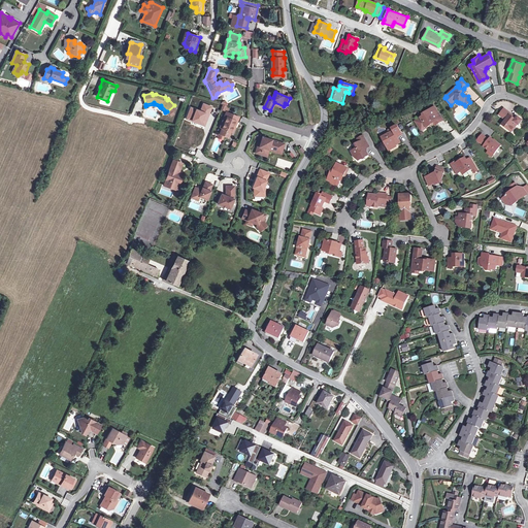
[(274,102),(270,110),(273,111),(275,106),(284,110),(287,104),(285,103),(284,106),(274,102)]
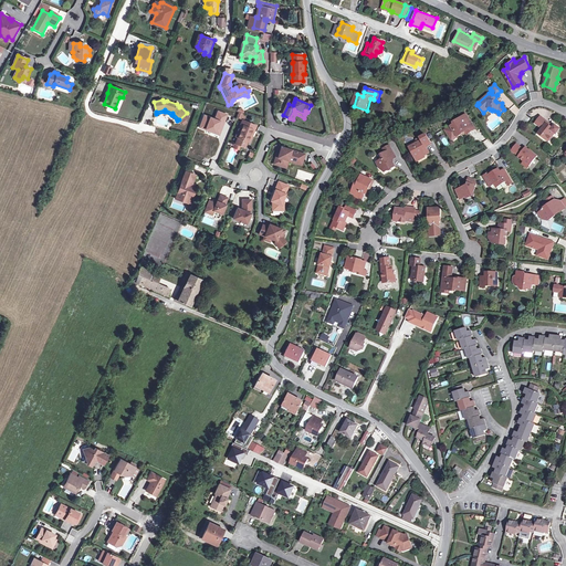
[(187,113),(179,119),(182,123),(189,116),(187,113)]
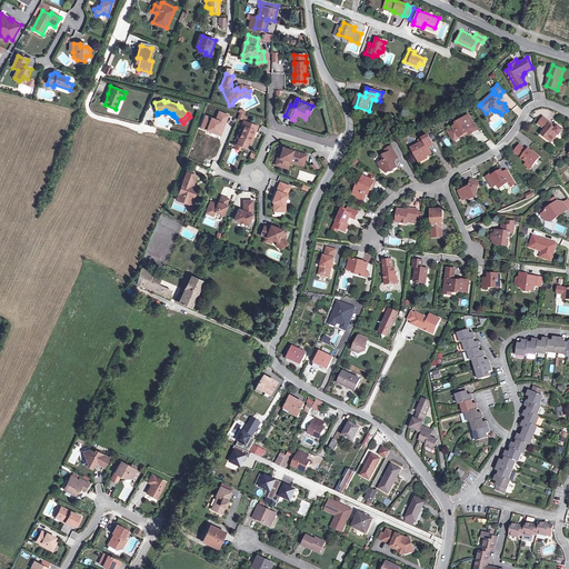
[(558,126),(556,125),(553,126),(552,125),(553,122),(545,116),(539,122),(546,128),(542,132),(552,140),(558,132),(560,133),(565,128),(559,125),(558,126)]
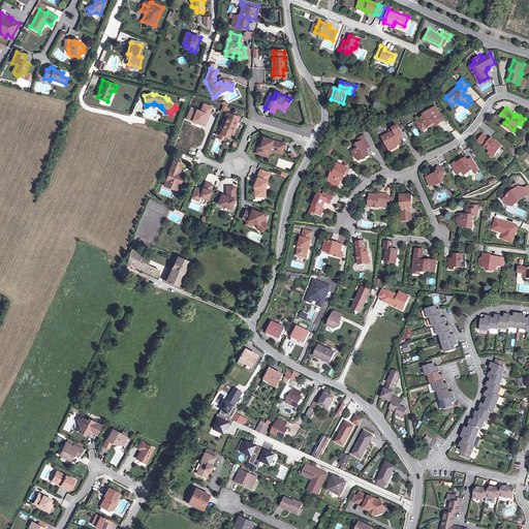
[(430,112),(428,111),(424,113),(426,115),(417,120),(422,127),(427,123),(429,125),(436,121),(437,123),(444,118),(440,111),(436,113),(434,110),(430,112)]
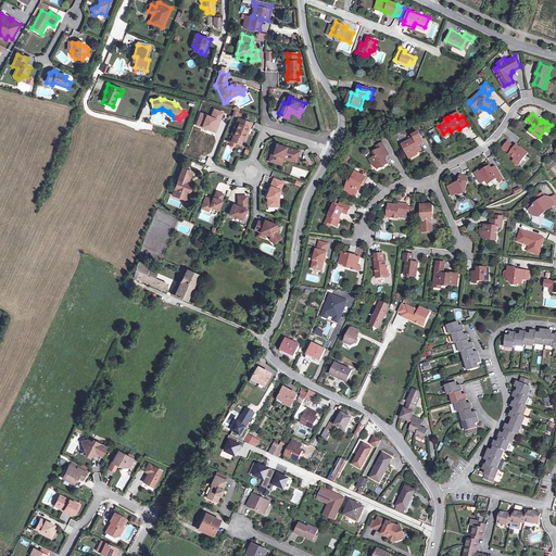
[(245,133),(250,123),(239,118),(232,135),(235,136),(232,141),(241,144),(243,139),(245,140),(249,134),(245,133)]
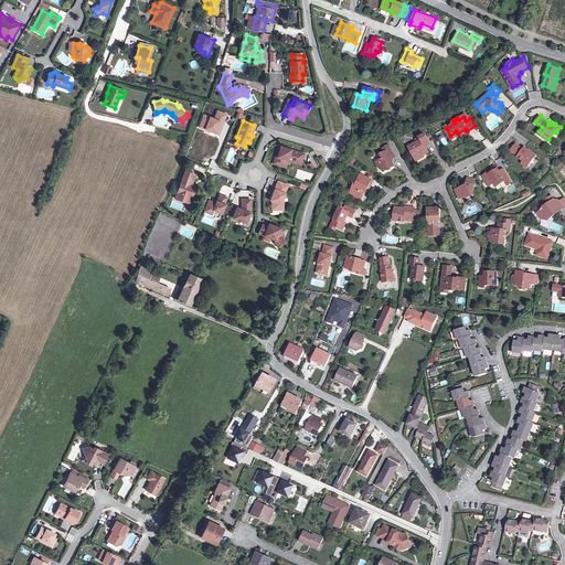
[(425,144),(429,140),(426,134),(416,138),(417,142),(409,146),(415,157),(423,152),(424,155),(429,151),(426,146),(425,144)]
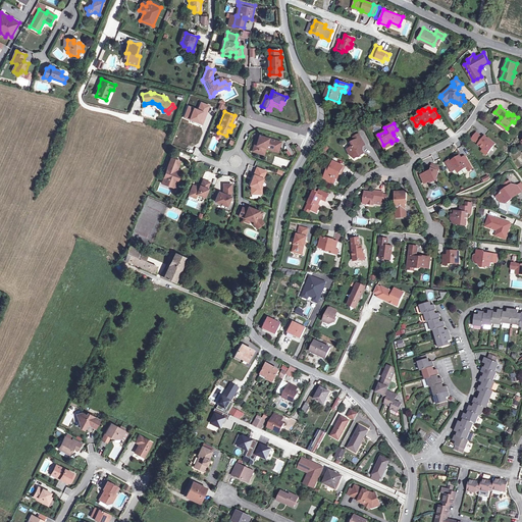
[(482,150),(487,154),(496,143),(485,135),(483,137),(477,132),(473,138),(479,143),(478,144),(483,148),(482,150)]
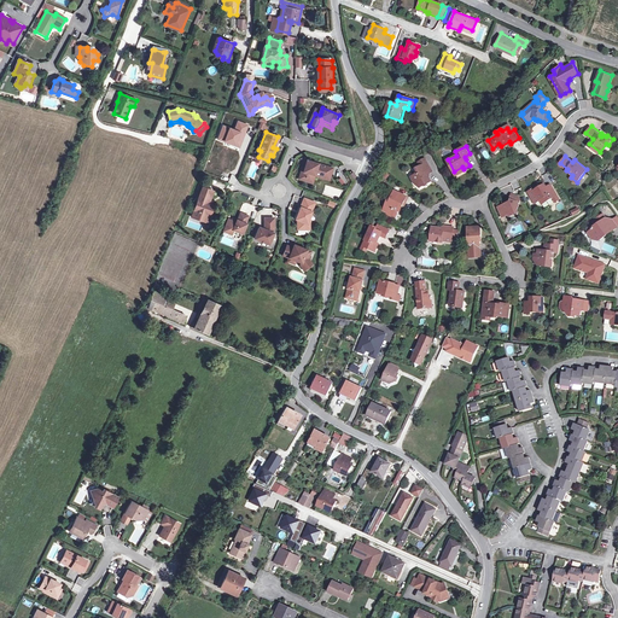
[(315,163),(308,161),(304,172),(303,170),(301,179),(305,180),(307,178),(314,180),(315,175),(321,178),(324,172),(332,174),(333,169),(321,165),(321,167),(315,164),(315,163)]
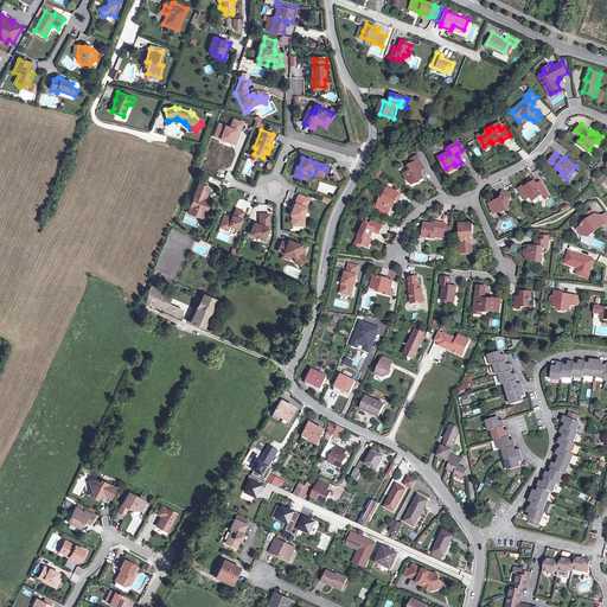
[(427,168),(422,159),(414,163),(410,164),(413,170),(406,173),(408,180),(411,178),(414,184),(426,178),(422,171),(427,168)]
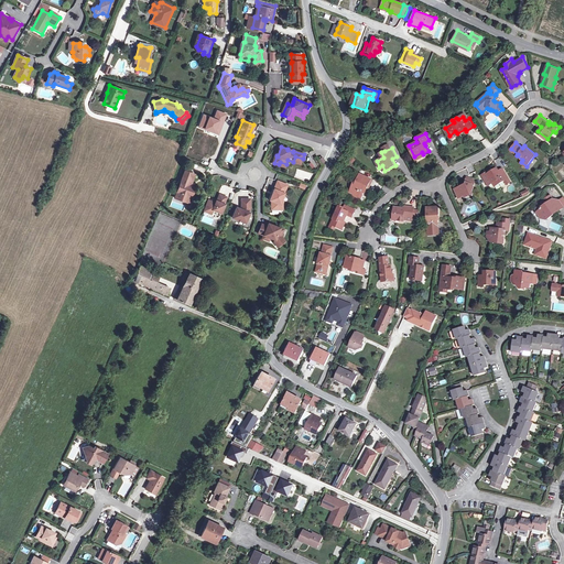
[(498,169),(488,174),(487,175),(486,173),(483,175),(488,185),(492,183),(499,180),(500,183),(506,181),(508,184),(511,183),(505,169),(499,172),(498,169)]
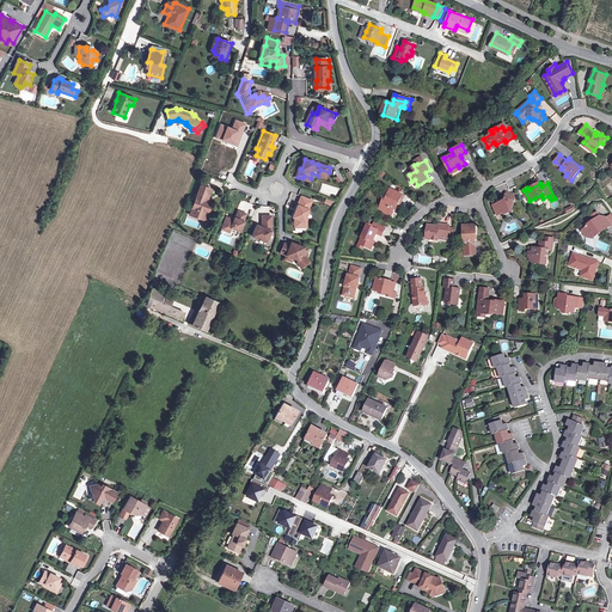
[(210,189),(201,184),(190,214),(202,219),(204,212),(208,213),(212,203),(207,201),(204,202),(204,200),(204,197),(207,199),(210,189)]
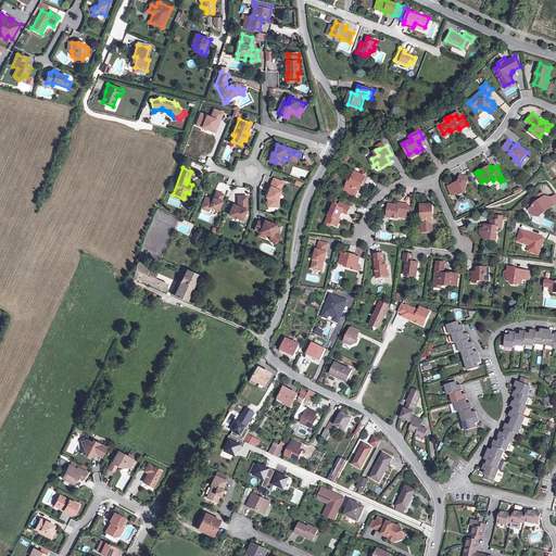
[(362,184),(364,186),(368,176),(356,171),(352,179),(350,178),(345,188),(350,190),(349,192),(356,196),(359,189),(362,184)]
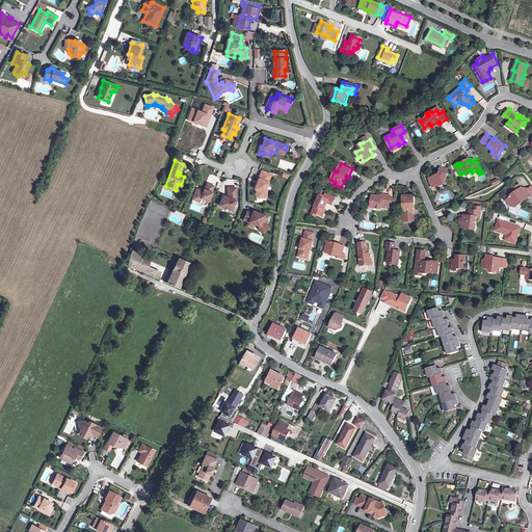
[(433,189),(445,184),(444,182),(447,180),(448,178),(447,177),(449,173),(448,169),(442,167),(439,171),(441,174),(429,178),(433,189)]
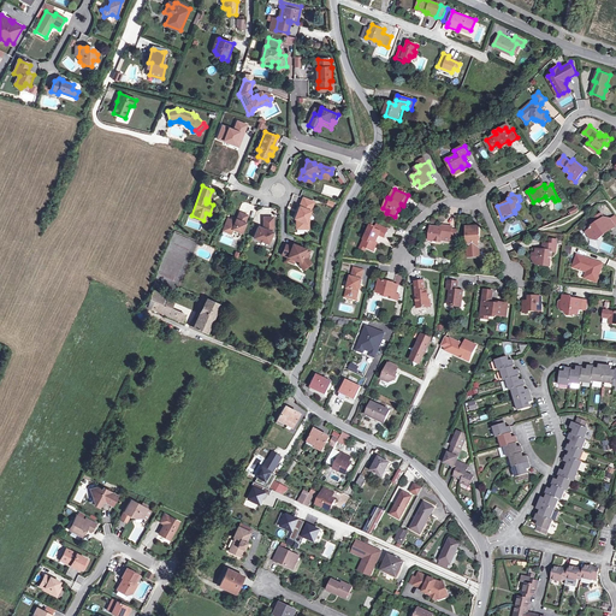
[(302,202),(295,219),(296,220),(296,229),(306,229),(306,224),(307,220),(313,207),(302,202)]
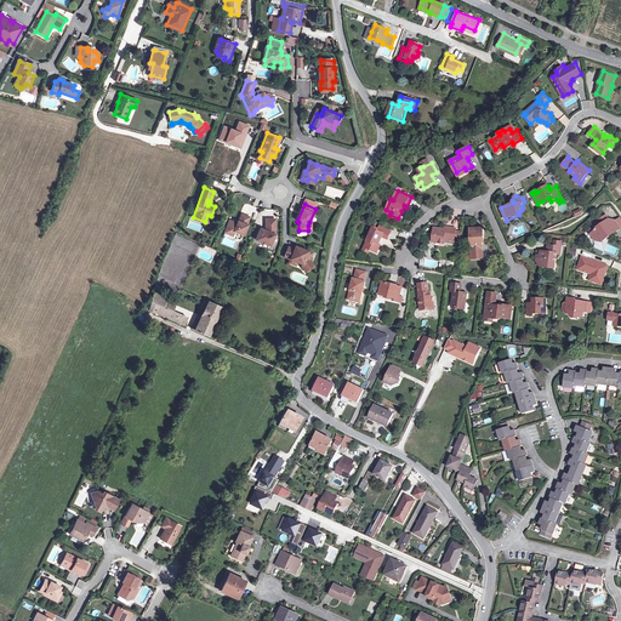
[(250,218),(241,215),(238,223),(229,221),(224,233),(234,237),(235,234),(245,238),(249,226),(248,226),(250,218)]
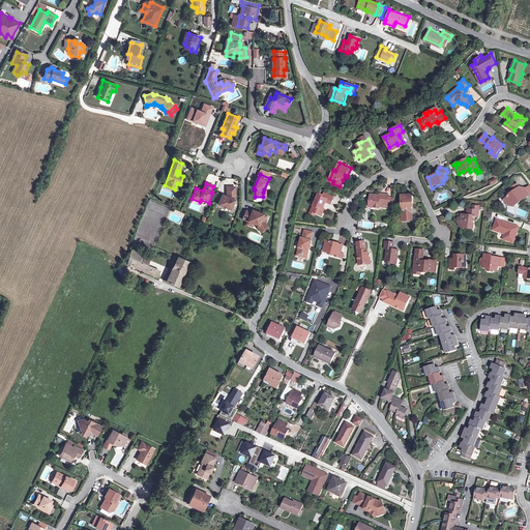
[(513,205),(521,200),(520,199),(523,197),(524,198),(529,195),(525,187),(522,189),(518,183),(509,188),(511,193),(507,195),(508,197),(505,199),(508,205),(511,203),(513,205)]
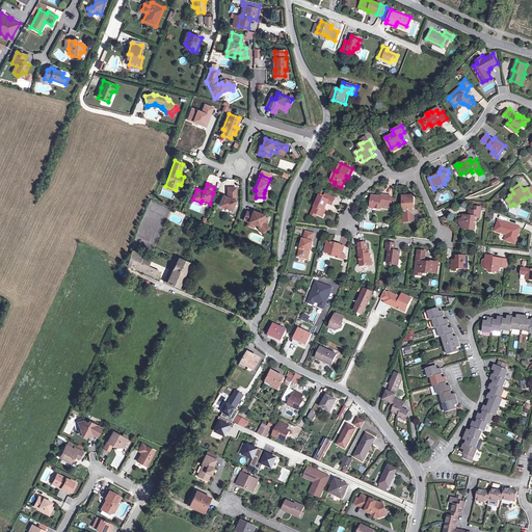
[(222,195),(219,205),(231,210),(235,201),(234,201),(235,197),(236,188),(228,188),(228,194),(229,194),(228,197),(222,195)]
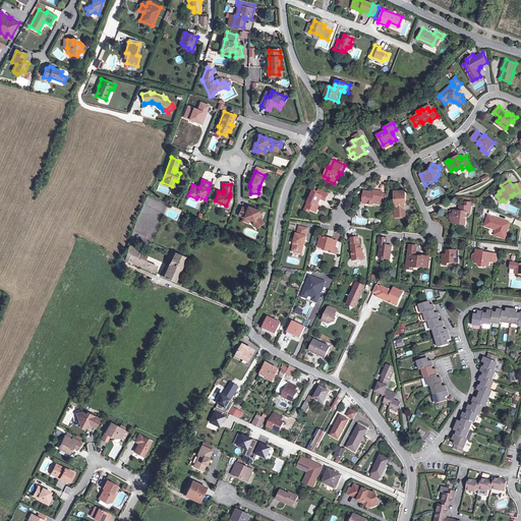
[(313,189),(307,205),(311,207),(317,210),(321,204),(319,203),(322,195),(327,197),(330,193),(320,188),(319,191),(313,189)]
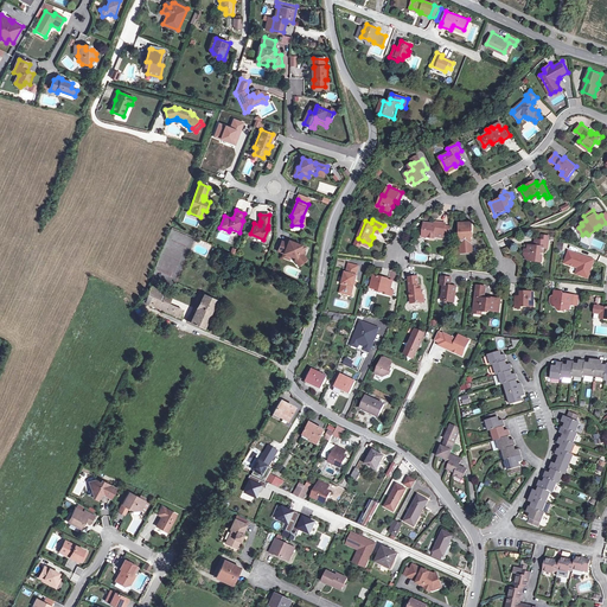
[(426,223),(425,229),(427,230),(426,236),(434,238),(434,236),(443,237),(445,231),(445,225),(446,223),(436,221),(435,224),(426,223)]
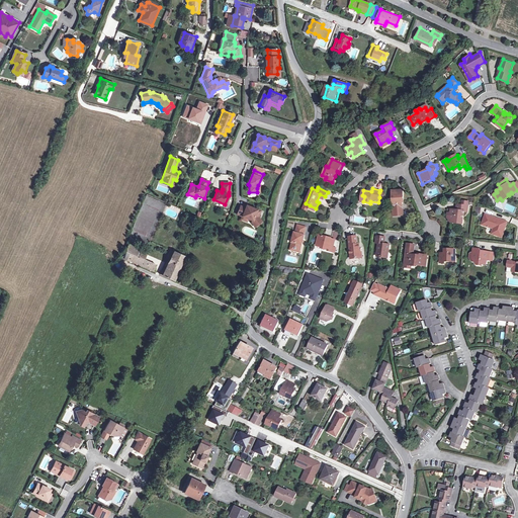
[(402,197),(404,197),(404,189),(393,190),(394,208),(395,208),(402,207),(403,207),(403,201),(402,197)]
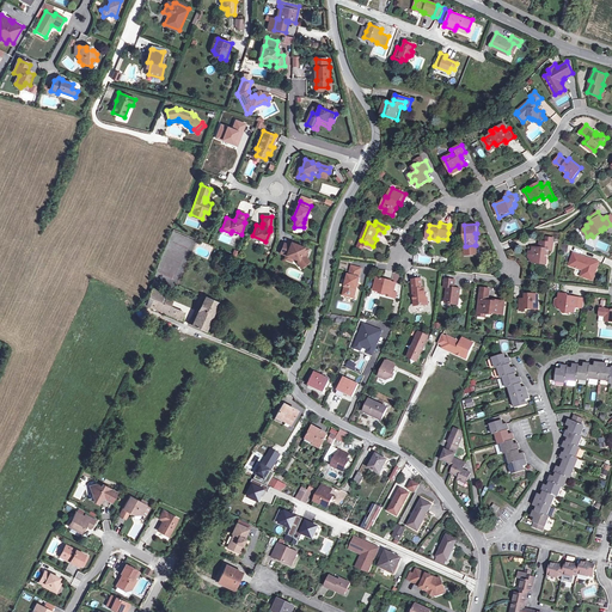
[(533,251),(532,257),(536,262),(546,263),(548,250),(552,250),(554,242),(548,242),(543,240),(542,248),(539,248),(533,246),(533,251)]
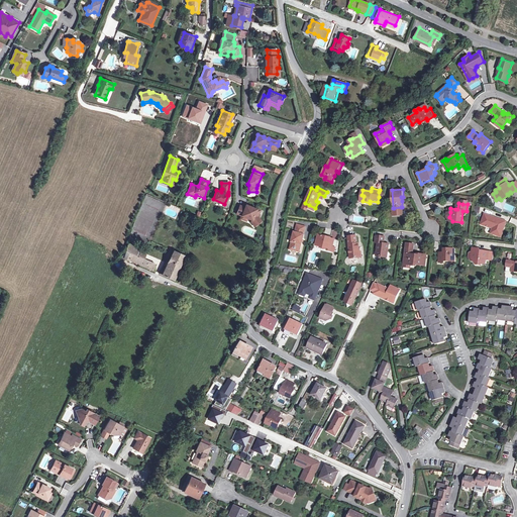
[(240,206),(236,214),(241,216),(247,219),(251,221),(250,223),(253,227),(261,222),(257,217),(260,212),(251,208),(248,207),(246,206),(244,208),(240,206)]
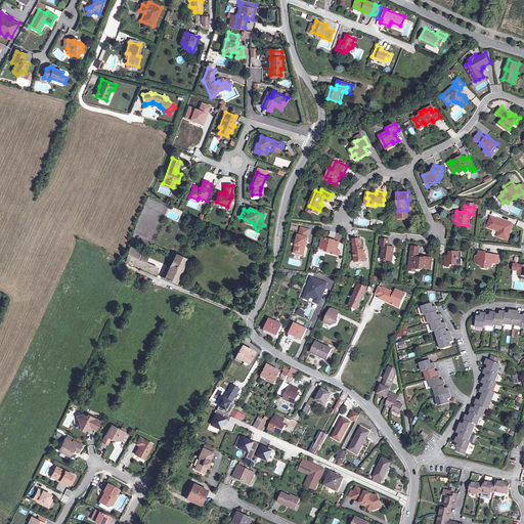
[(501,219),(490,216),(487,226),(498,230),(496,235),(508,239),(514,223),(509,222),(508,224),(501,222),(501,219)]
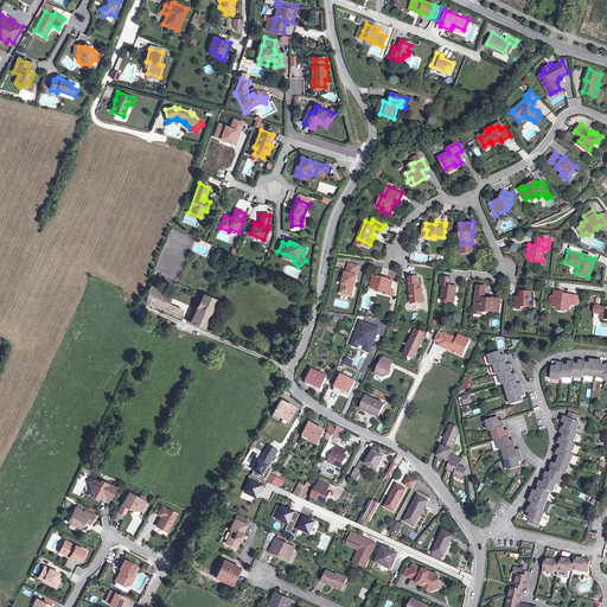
[(342,293),(350,295),(352,286),(355,287),(356,287),(358,275),(357,275),(359,266),(350,263),(347,273),(346,273),(342,293)]
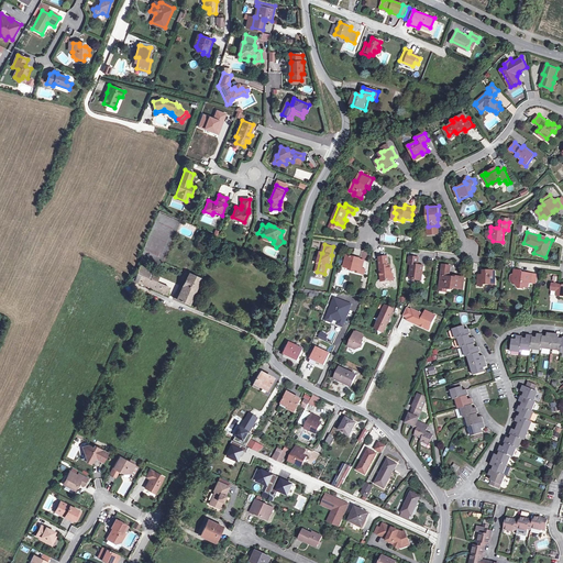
[(350,266),(350,268),(357,271),(357,273),(362,274),(363,268),(365,261),(361,260),(354,257),(349,255),(345,265),(350,266)]
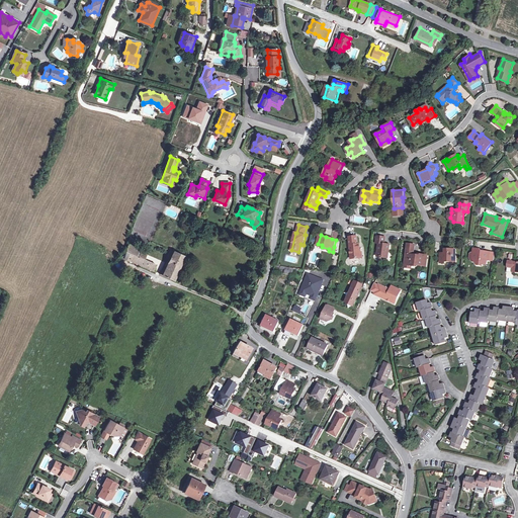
[(386,238),(377,236),(376,244),(379,244),(377,256),(387,258),(390,245),(385,245),(386,238)]
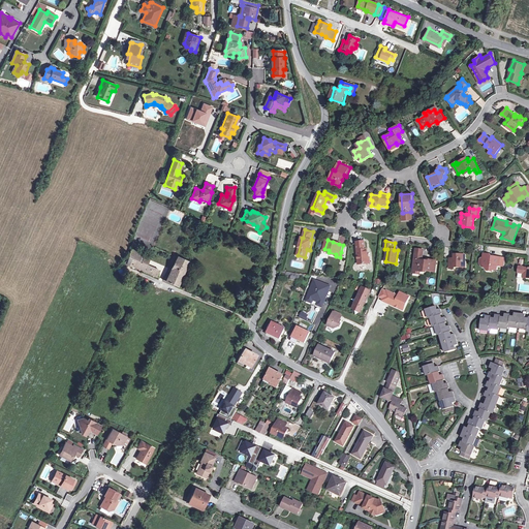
[(358,265),(368,265),(368,259),(368,250),(366,250),(365,242),(358,242),(358,265)]
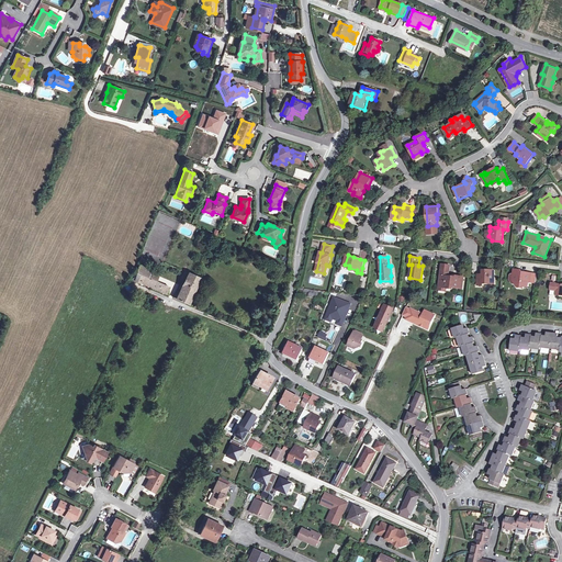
[(135,280),(166,294),(169,287),(157,281),(160,273),(139,265),(135,280)]
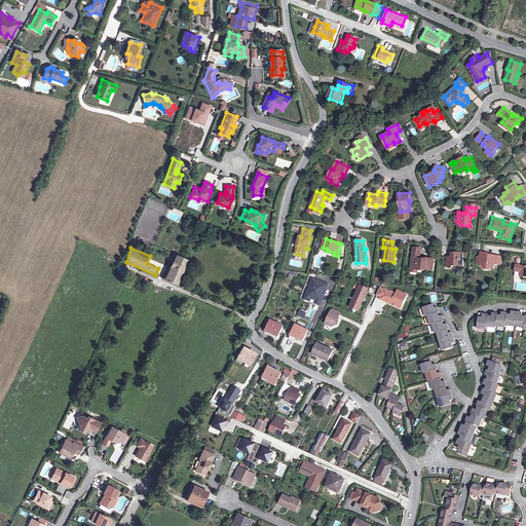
[(414,248),(411,269),(418,270),(423,270),(423,269),(433,270),(435,260),(425,259),(424,260),(420,259),(421,249),(414,248)]
